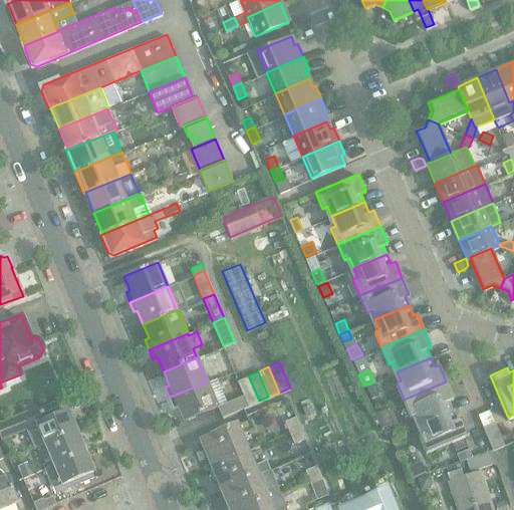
[(237,379),(243,395),(248,406),(259,401),(248,375),(237,379)]
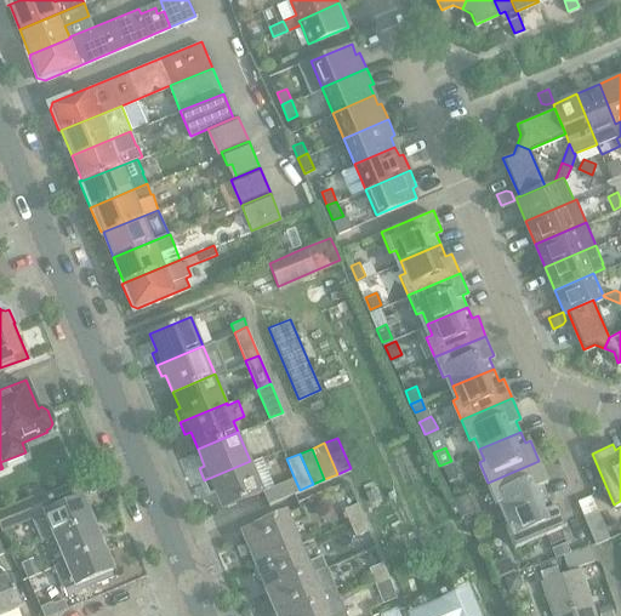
[(268,503),(300,490),(294,477),(272,485),(260,457),(250,461),(204,480),(209,492),(215,490),(222,507),(262,490),(268,503)]
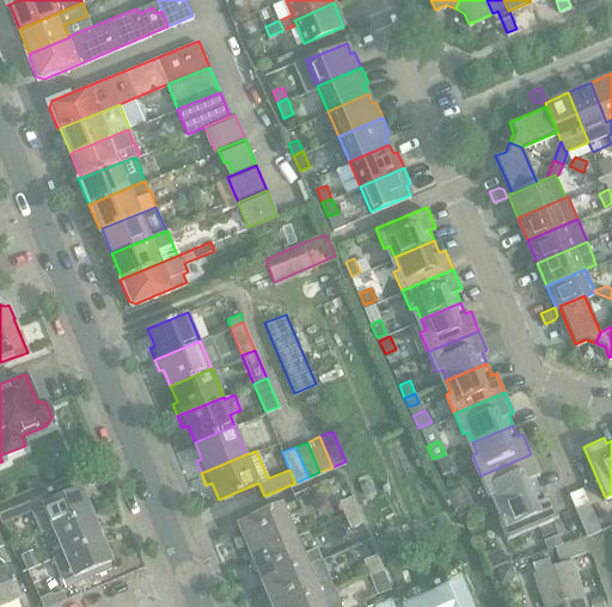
[(539,473),(531,454),(481,476),(489,495),(494,492),(499,504),(539,486),(534,476),(539,473)]
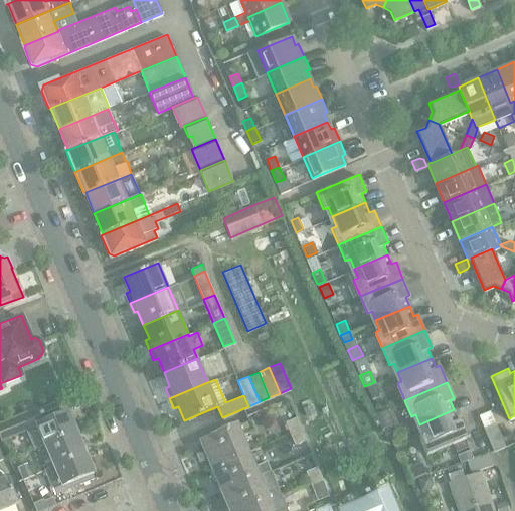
[(380,394),(375,383),(367,386),(371,397),(380,394)]
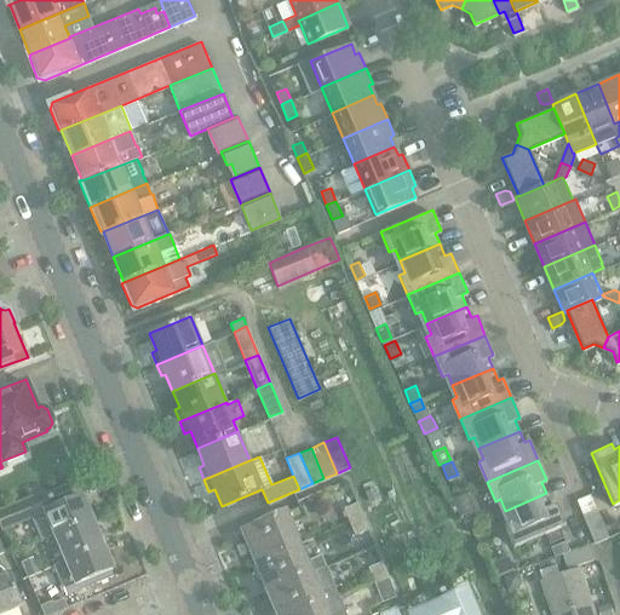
[(75,480),(52,489),(55,495),(78,486),(75,480)]
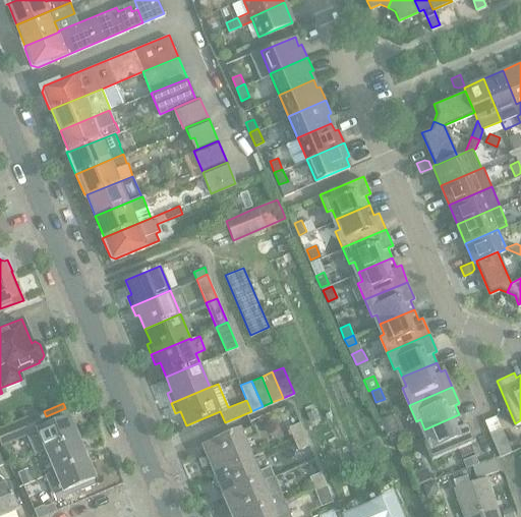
[(314,408),(306,411),(310,419),(319,415),(314,408)]
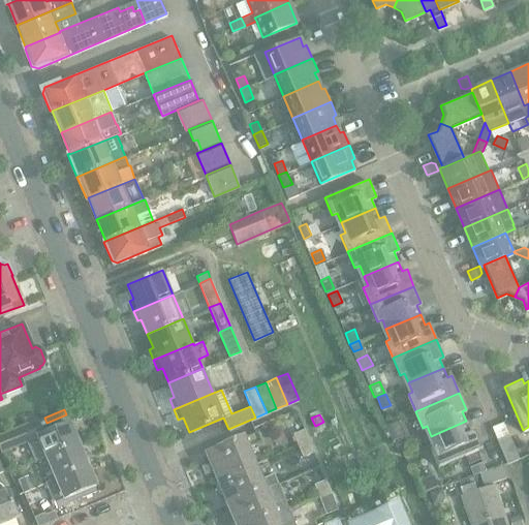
[(397,419),(384,424),(394,436),(403,432),(397,419)]
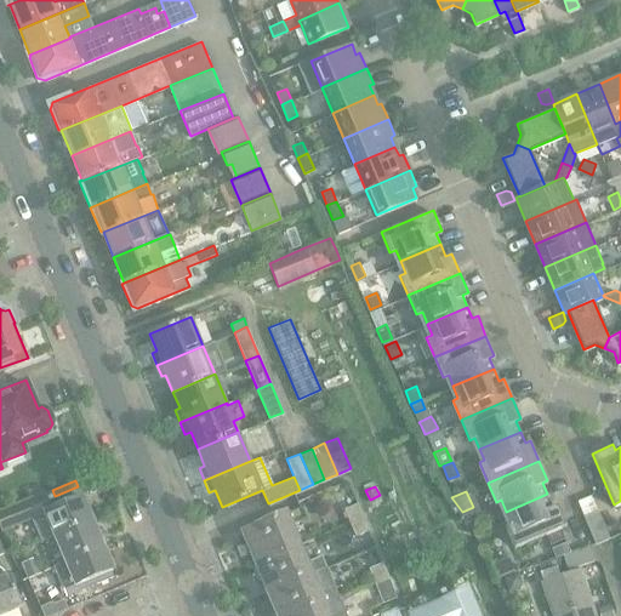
[(40,539),(52,534),(91,518),(81,495),(50,508),(45,494),(0,512),(0,524),(3,529),(32,517),(40,539)]
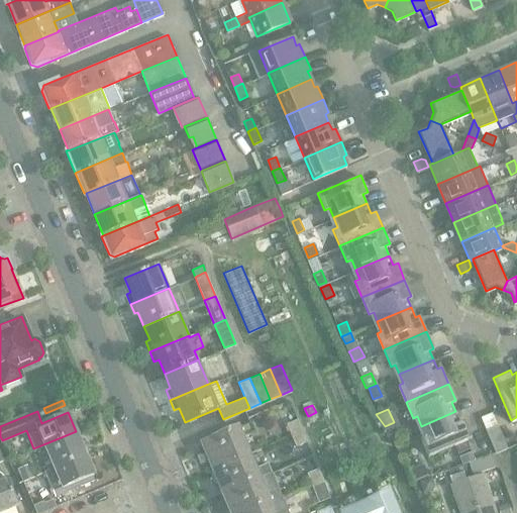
[(459,421),(455,411),(421,426),(425,435),(421,437),(428,454),(454,443),(457,451),(470,446),(467,438),(471,436),(463,419),(459,421)]
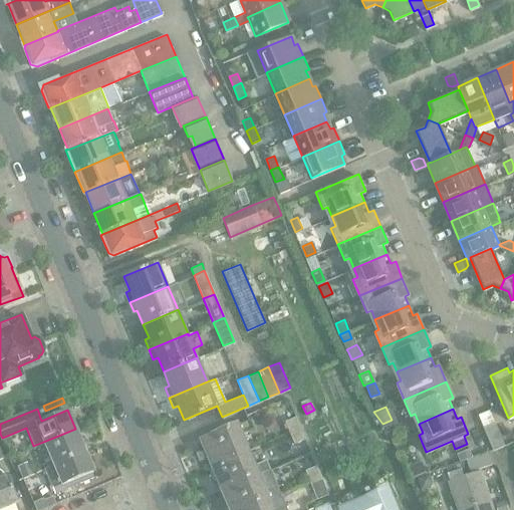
[(285,420),(289,432),(300,427),(295,416),(285,420)]
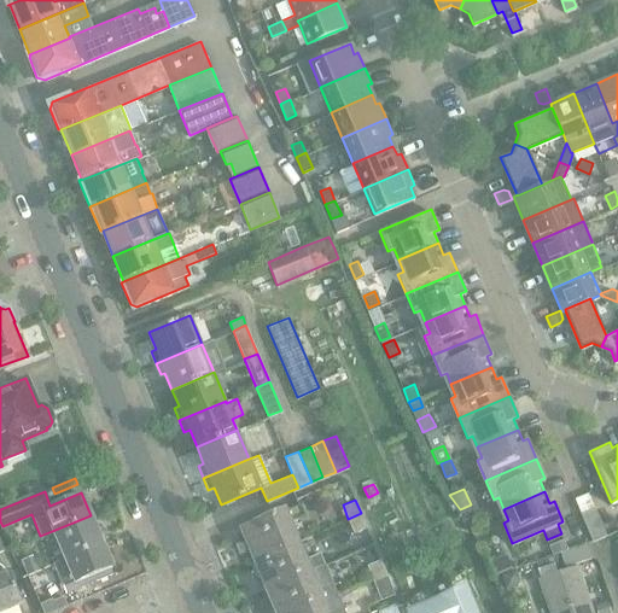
[(240,529),(252,559),(297,539),(290,521),(304,515),(299,505),(285,511),(285,509),(240,529)]
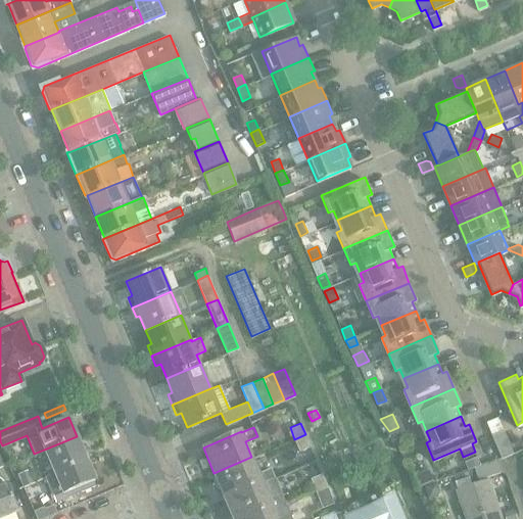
[(491,433),(502,457),(513,452),(504,428),(491,433)]
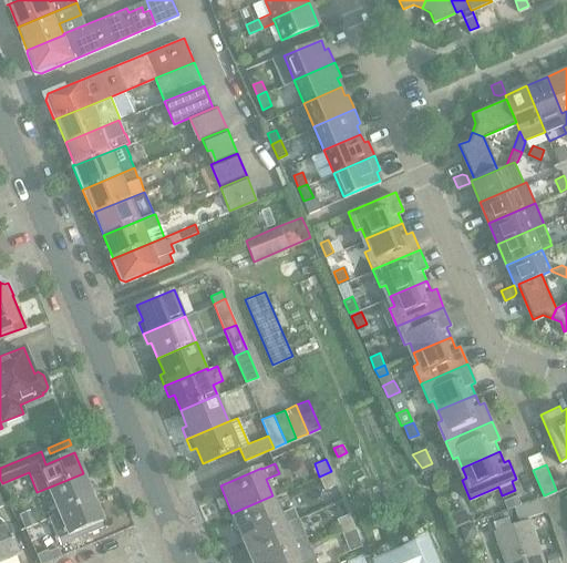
[(336,483),(331,471),(319,477),(325,489),(336,483)]
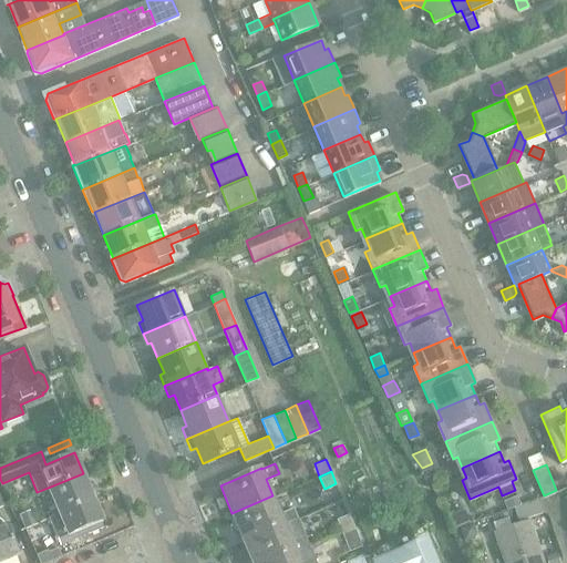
[(48,488),(59,513),(93,498),(83,473),(48,488)]
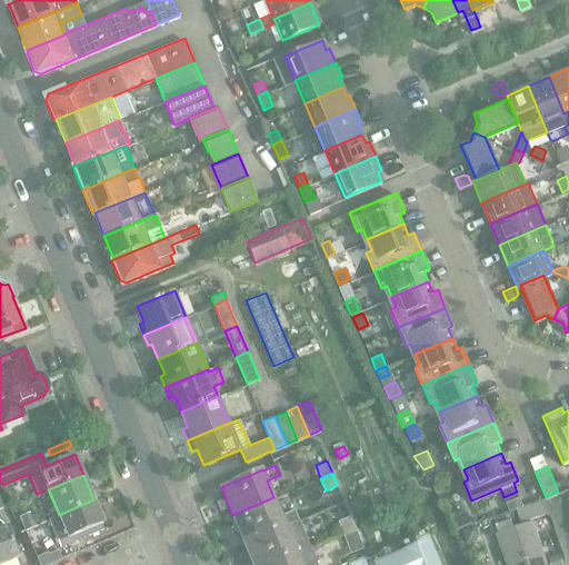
[(515,498),(505,502),(508,509),(518,506),(522,504),(519,496),(515,498)]
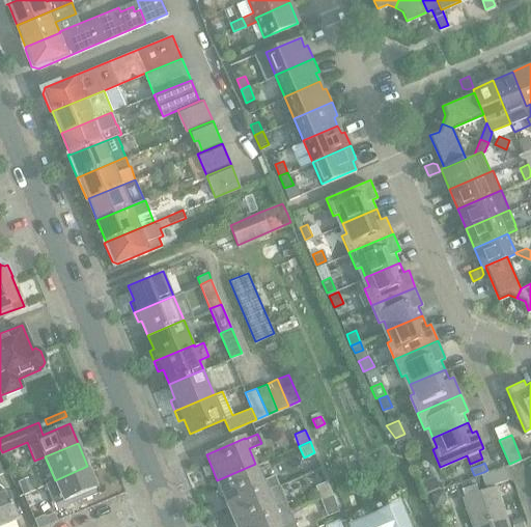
[(261,479),(255,464),(217,480),(227,505),(279,483),(275,474),(261,479)]
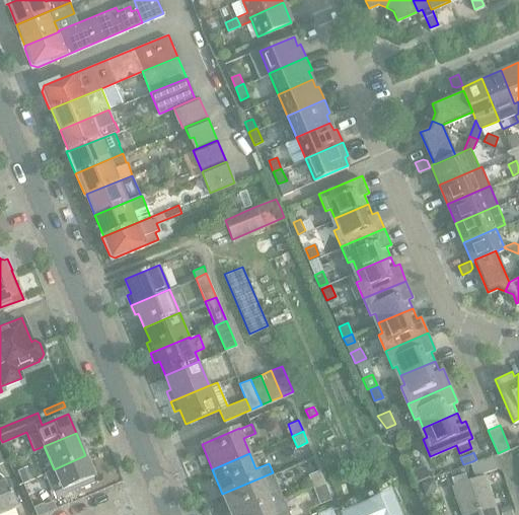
[(93,474),(85,455),(54,469),(59,482),(51,485),(55,496),(93,480),(91,474),(93,474)]
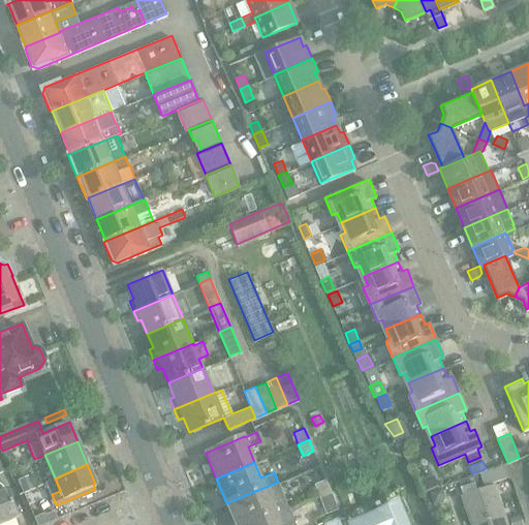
[(463,495),(471,518),(472,524),(506,524),(492,481),(506,475),(503,464),(480,472),(486,487),(477,490),(463,495)]
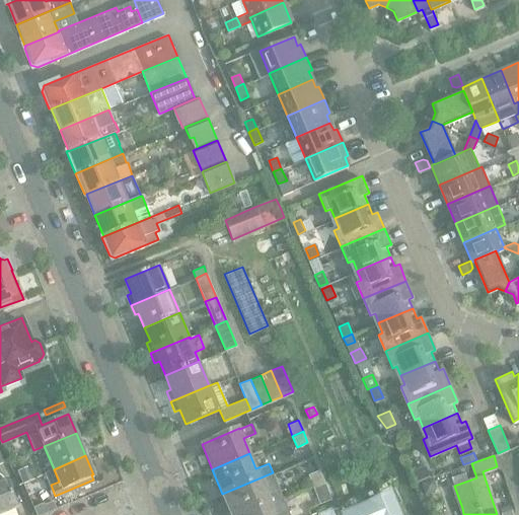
[(19,469),(24,482),(35,476),(30,464),(19,469)]
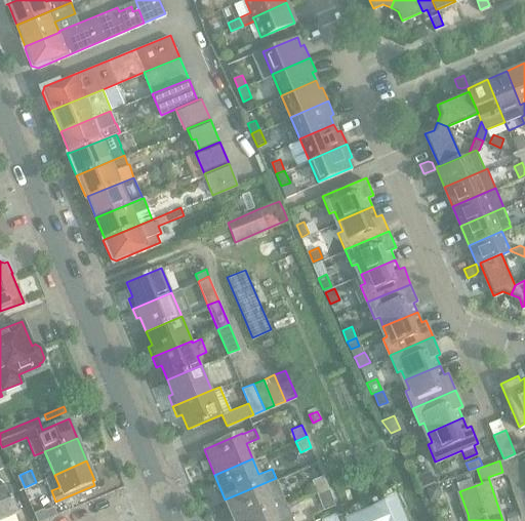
[(430,470),(416,475),(420,486),(435,480),(430,470)]
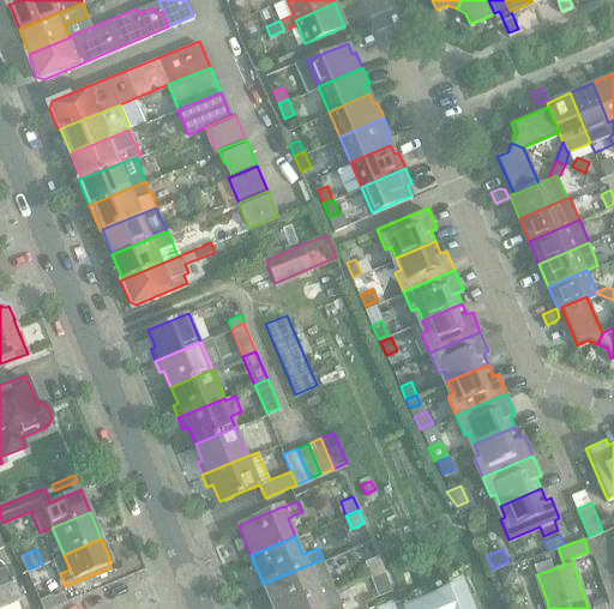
[(363,561),(368,573),(369,572),(369,573),(383,567),(378,555),(363,561)]
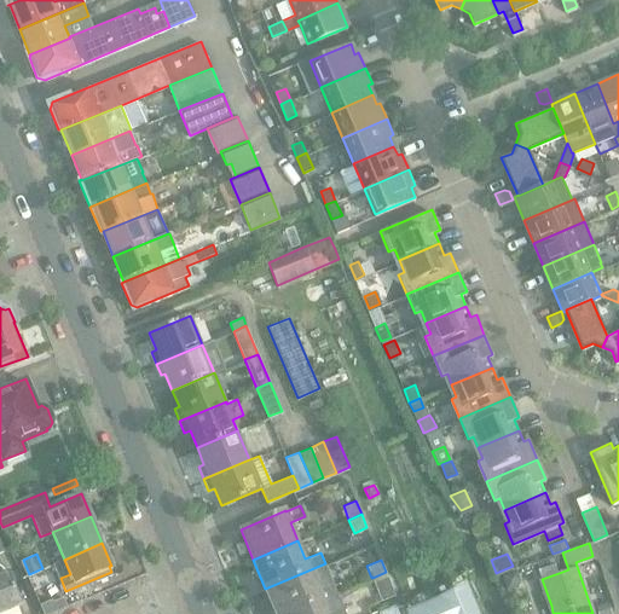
[(555,561),(538,567),(542,579),(559,573),(555,561)]
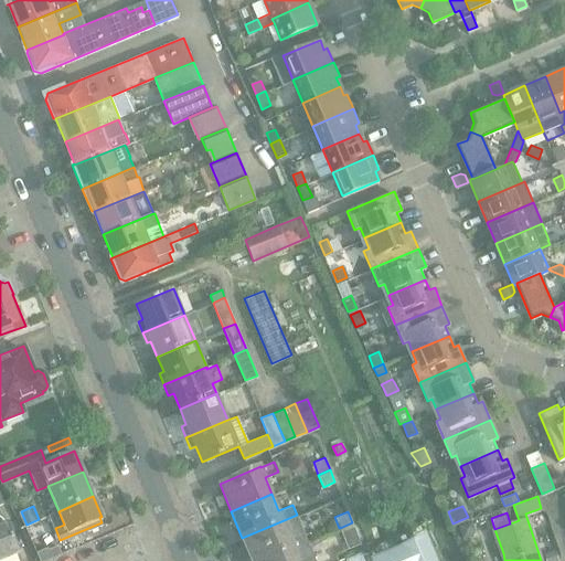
[(304,531),(297,515),(242,538),(252,560),(259,560),(294,547),(295,548),(308,542),(304,531)]
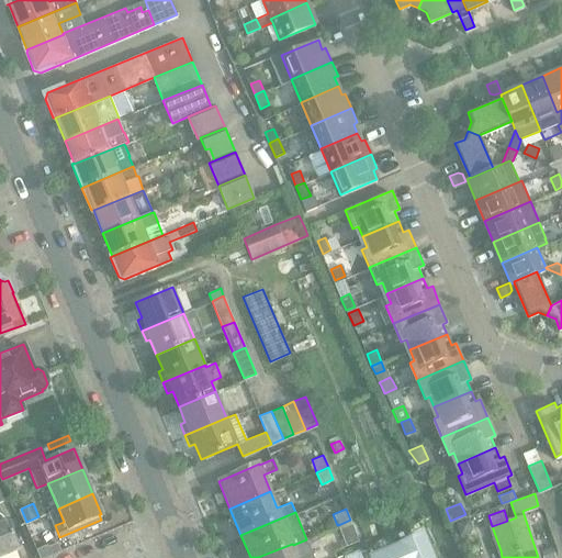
[(470,516),(456,521),(460,534),(469,532),(472,524),(470,516)]
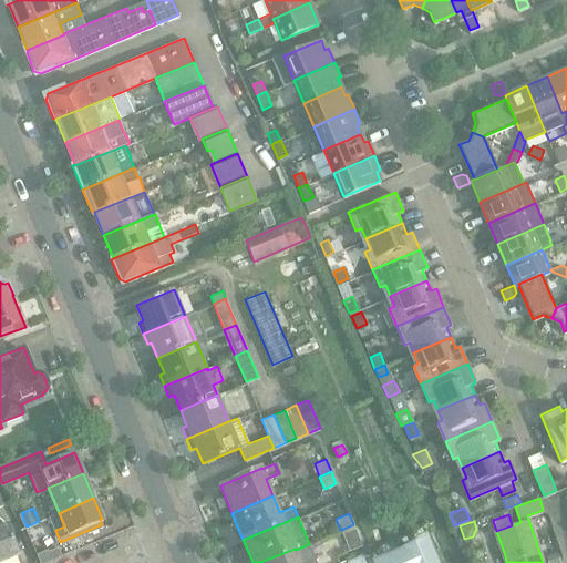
[(0,561),(19,554),(6,522),(0,524),(0,561)]
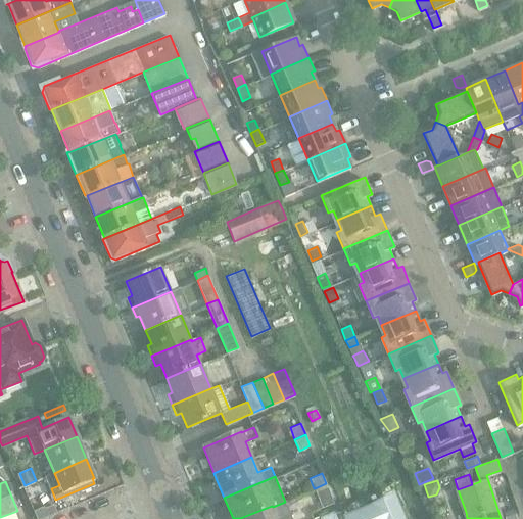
[(334,503),(326,483),(315,488),(315,487),(314,488),(322,507),(334,503)]
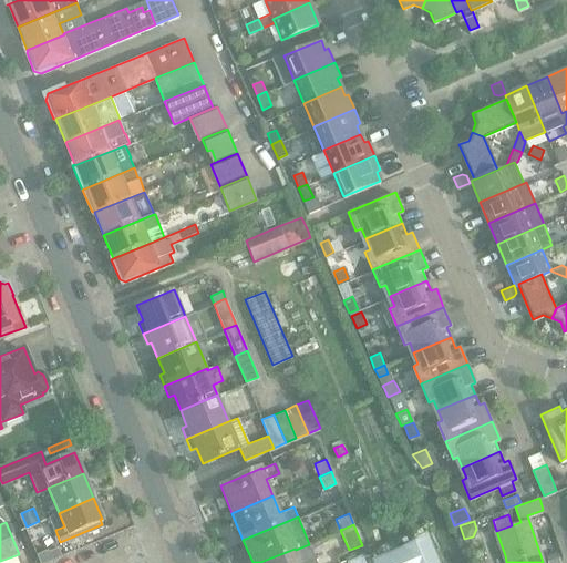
[(435,562),(425,540),(374,561),(374,562),(435,562)]
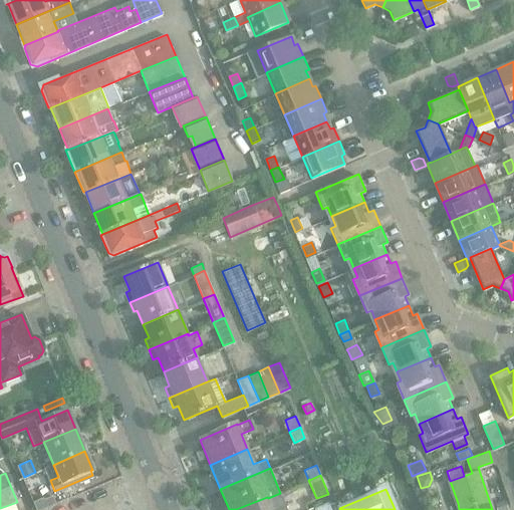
[(43,496),(33,500),(37,509),(47,506),(44,498),(43,496)]
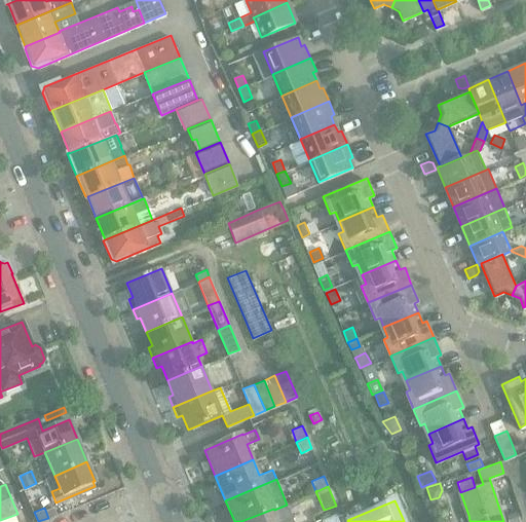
[(286,521),(278,521),(274,510),(273,509),(241,521),(294,521),(294,519),(286,521)]
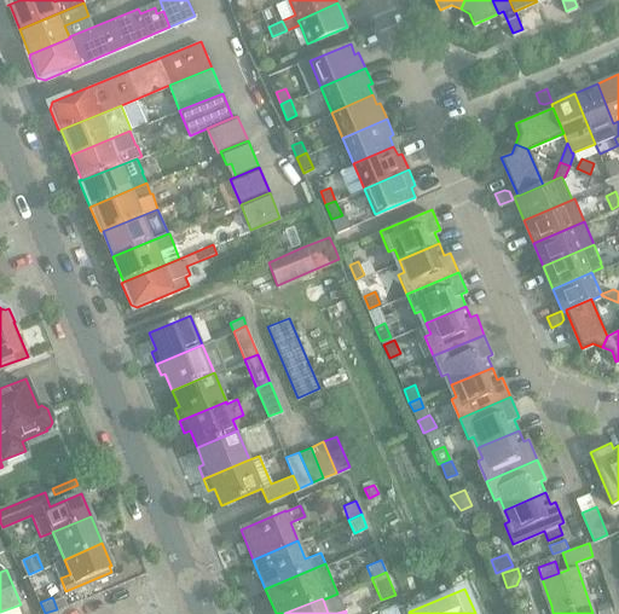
[(400,613),(395,601),(379,608),(381,613),(400,613)]
